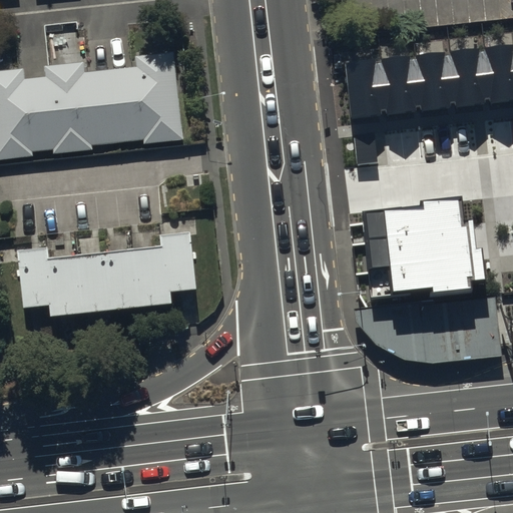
[(512,31),(344,51),(351,119),(512,100),(512,31)]
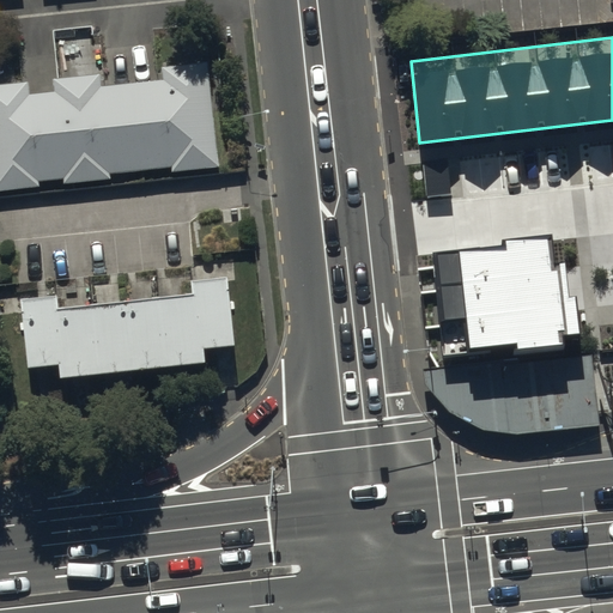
[(30,82),(0,84),(0,189),(37,187),(36,180),(64,176),(65,182),(108,177),(108,173),(170,167),(171,173),(220,168),(208,62),(158,68),(159,77),(103,85),(101,73),(53,79),(54,91),(31,95),(30,82)]
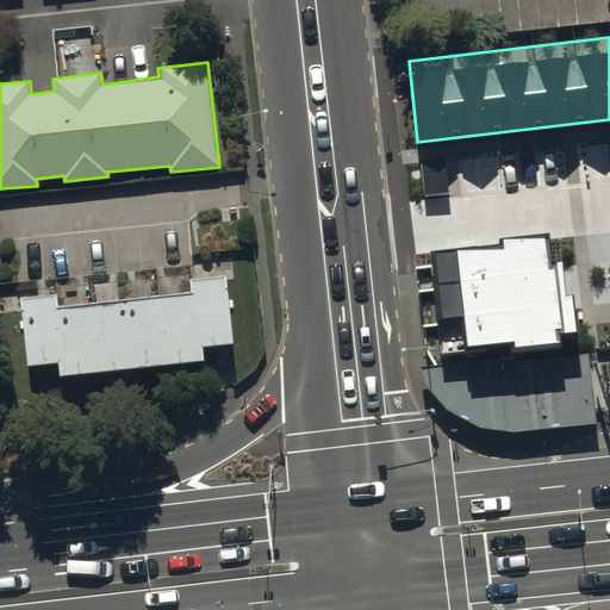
[(500,244),(430,250),(442,353),(514,344),(514,350),(564,344),(562,336),(580,335),(576,293),(567,294),(560,238),(551,238),(549,232),(500,237),(500,244)]
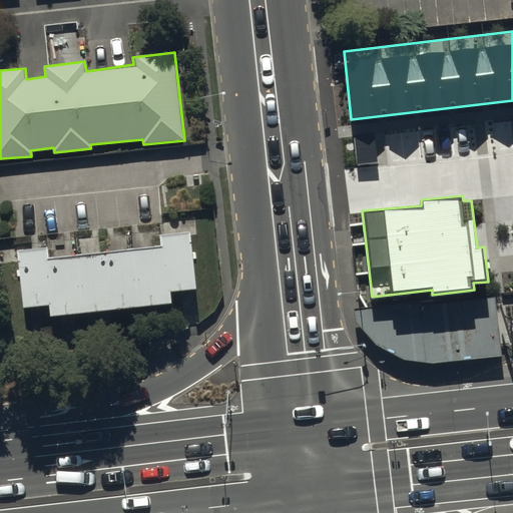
[(46,246),(17,249),(24,306),(49,303),(51,318),(173,304),(171,292),(196,289),(189,232),(161,235),(162,245),(48,260),(46,246)]
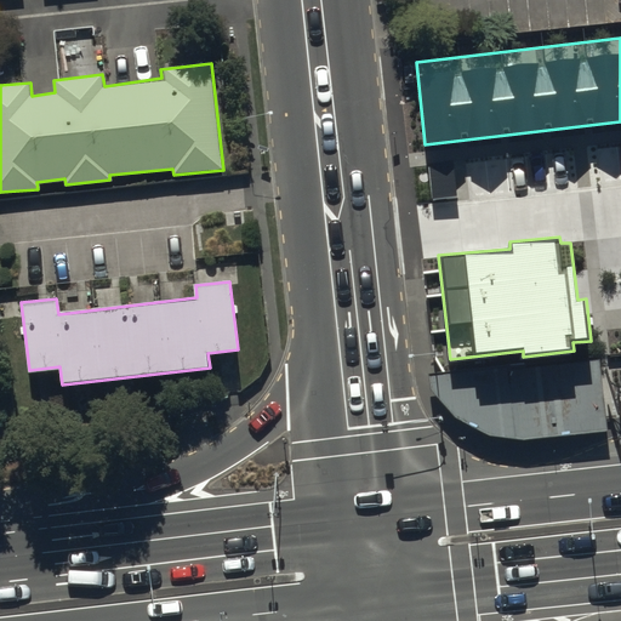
[(599,358),(436,374),(438,391),(444,404),(454,412),(466,423),(483,433),(505,437),(537,439),(609,432),(607,419),(599,358)]
